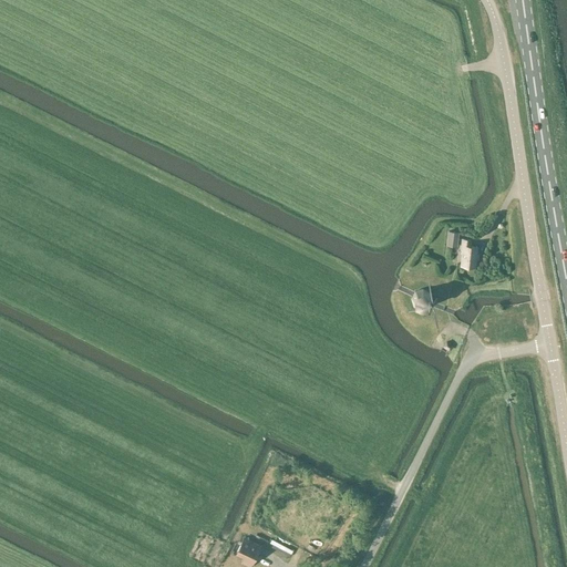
[(459,232),(449,230),(446,246),(457,247),(459,232)]
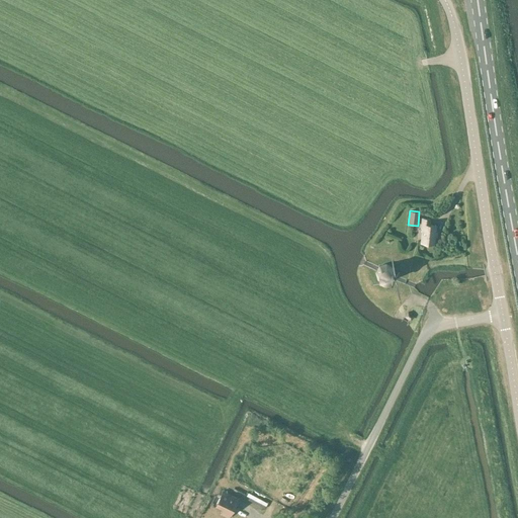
[(420,242),(430,243),(434,244),(436,224),(430,224),(430,219),(421,218),(420,228),(421,228),(420,242)]
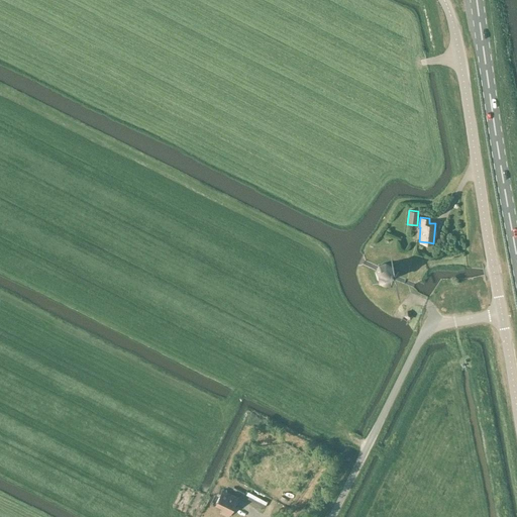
[(390,280),(391,279),(394,272),(391,265),(384,262),(379,265),(375,272),(377,279),(384,283),(390,280)]
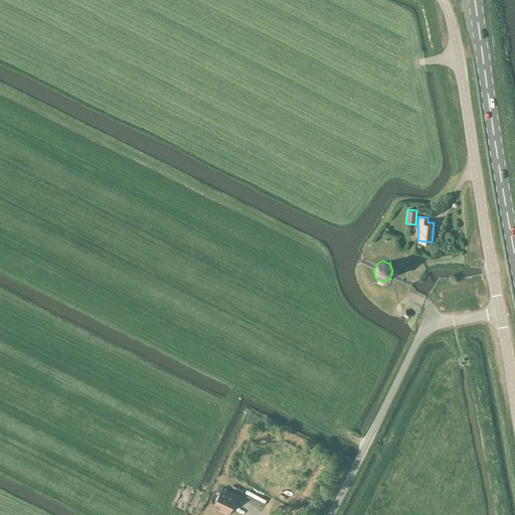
[(404,309),(401,314),(408,318),(411,313),(405,309),(404,309)]
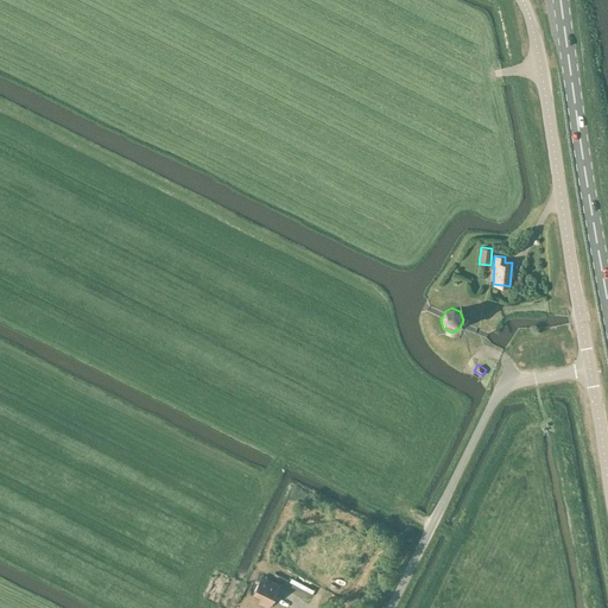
[(271,601),(271,602),(279,586),(260,576),(252,593),(261,597),(259,602),(267,607),(271,601)]
